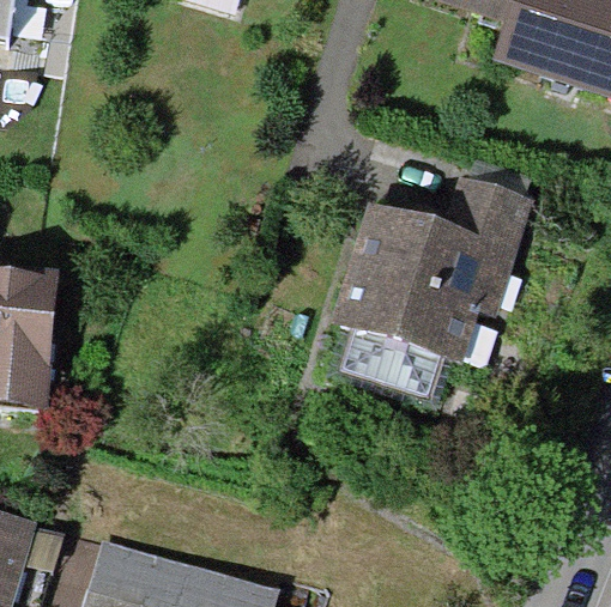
[(0,0),(0,37),(11,40),(16,0),(0,0)]
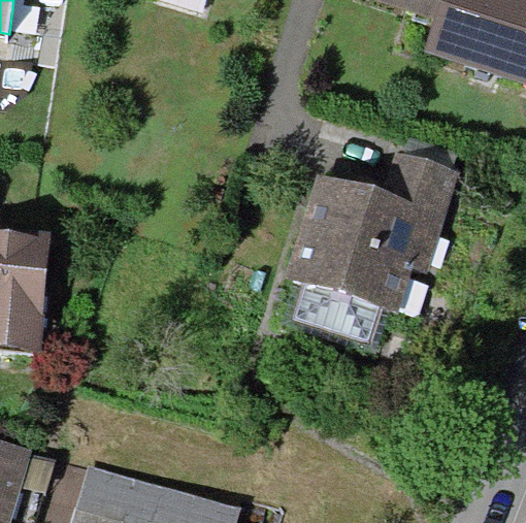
[(389,0),(438,17),(444,0),(389,0)]
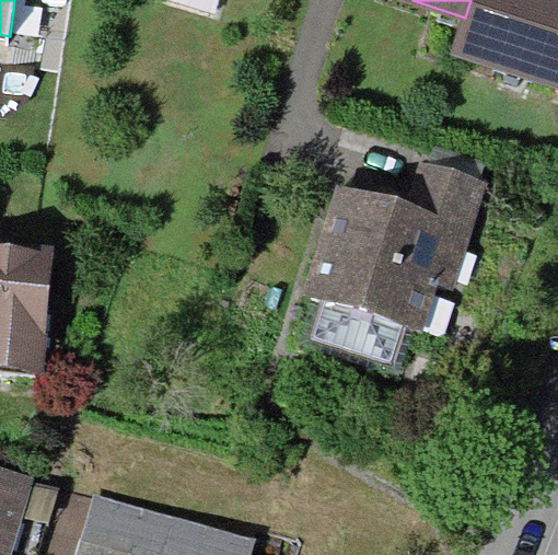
[(471,0),(465,18),(453,54),(557,88),(557,0),(471,0)]
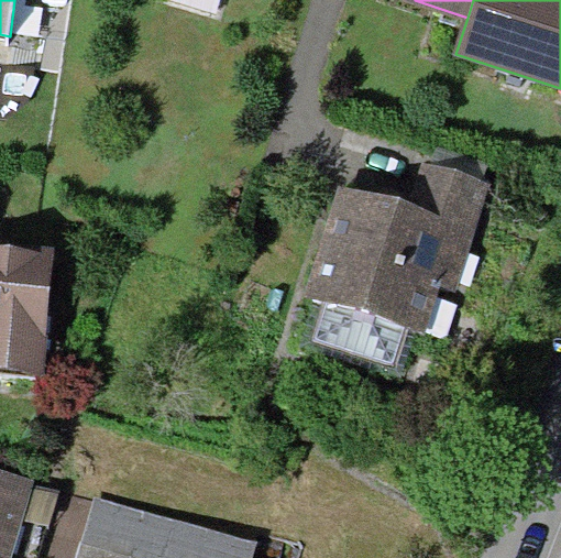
[(415,206),(343,185),(311,292),(320,294),(305,342),(405,373),(419,325),(431,328),(443,285),(458,290),(490,181),(428,163),(415,206)]
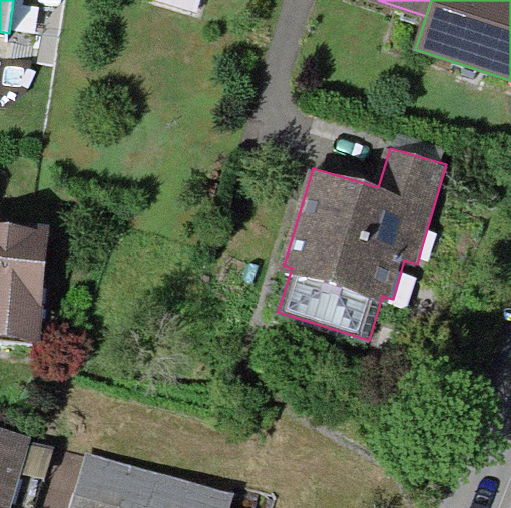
[(0,338),(38,342),(48,236),(0,231),(0,338)]
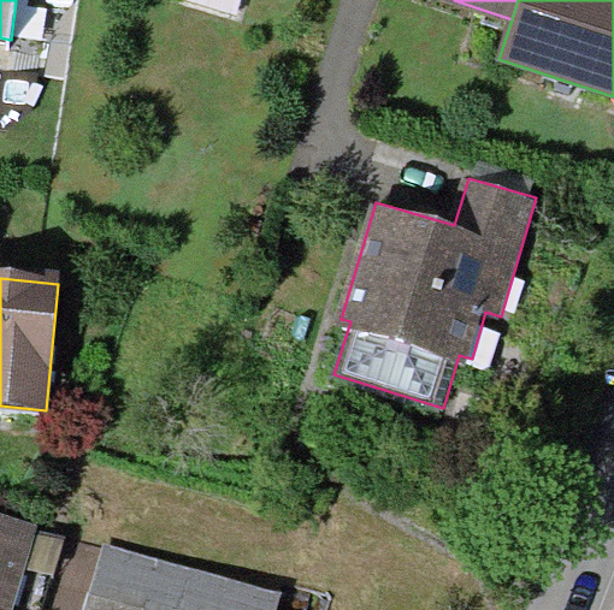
[(0,609),(12,609),(37,525),(0,513),(0,609)]
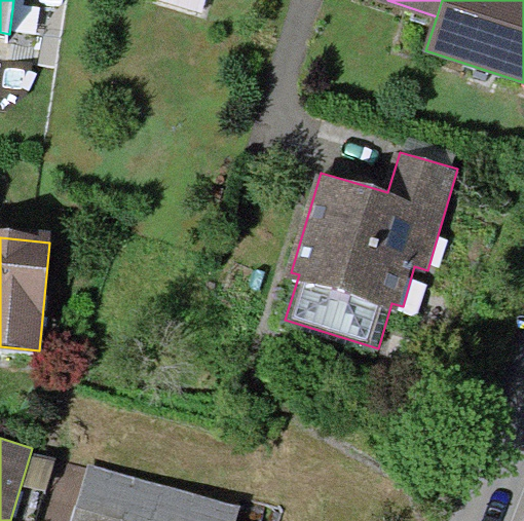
[(40,520),(73,520),(89,463),(61,455),(40,520)]
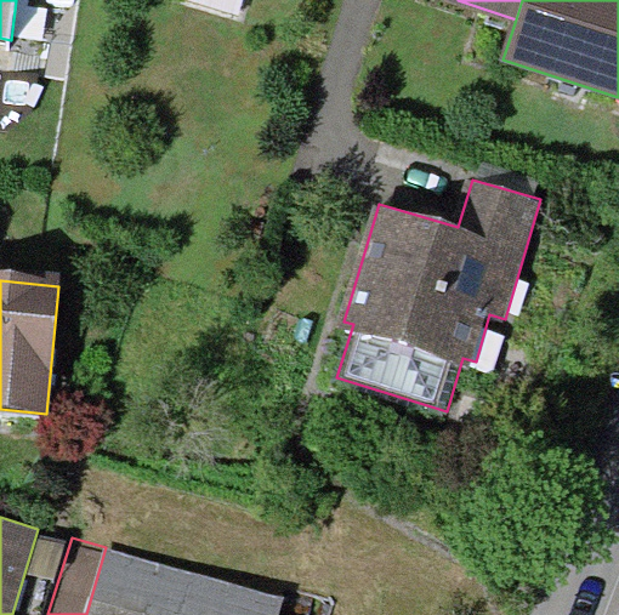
[(278,614),(283,597),(106,547),(86,614),(278,614)]
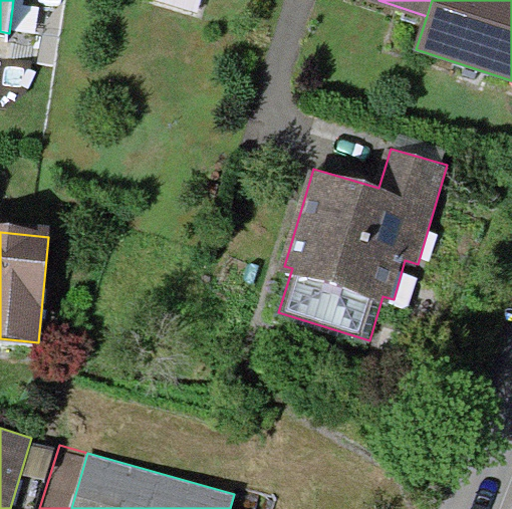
All buildings are outlined.
